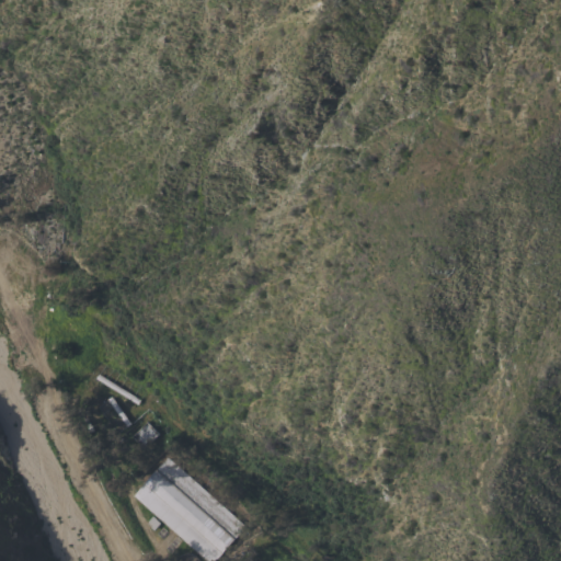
[(96,374),(139,399),(137,404),(93,378),(96,374)]
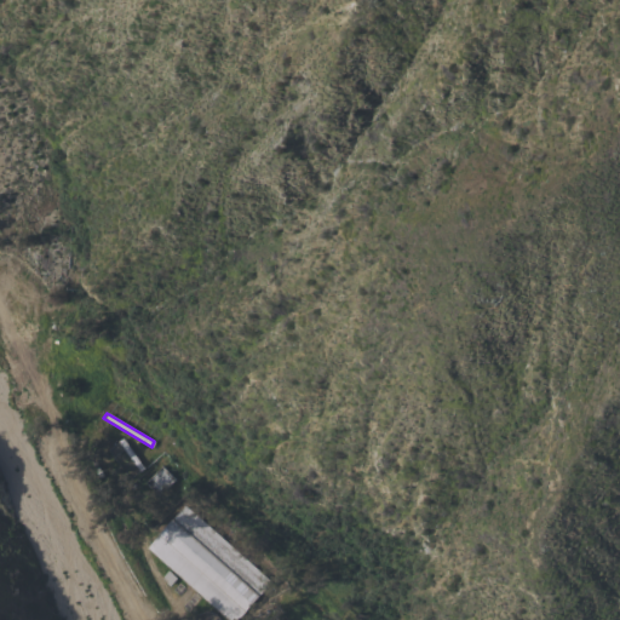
[(144,468),(139,471),(118,441),(122,437),(144,468)]
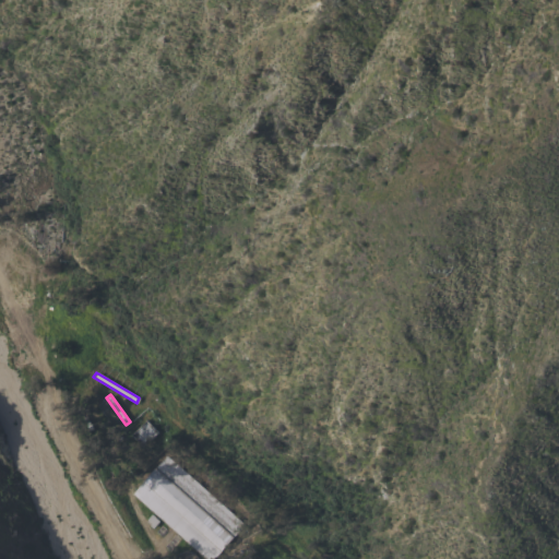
[(146,450),(131,435),(130,436),(128,432),(138,424),(140,426),(145,419),(161,436),(146,450)]
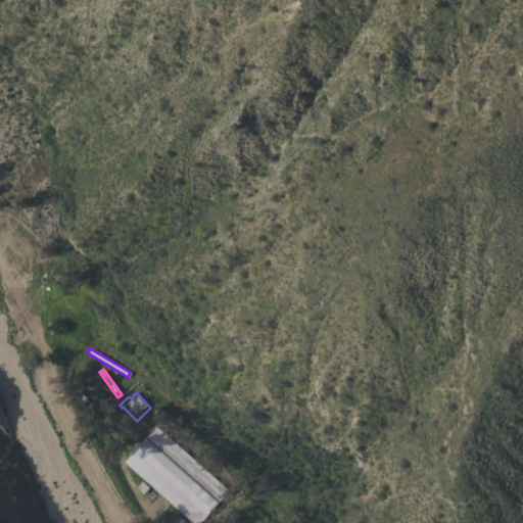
[(228,490),(199,522),(193,522),(123,461),(153,425),(228,490)]
